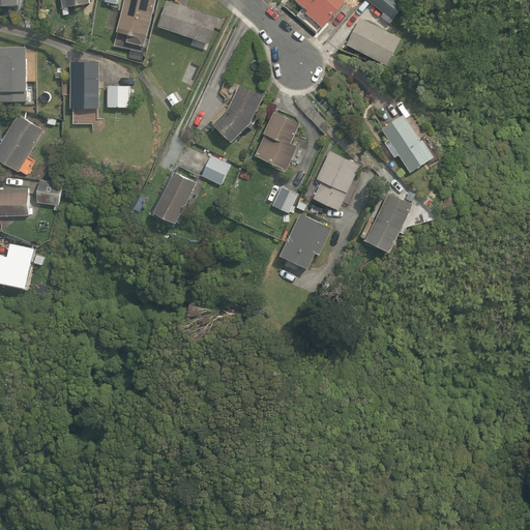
[(155,0),(124,0),(117,30),(119,31),(115,45),(131,49),(129,57),(143,60),(146,45),(146,43),(155,0)]
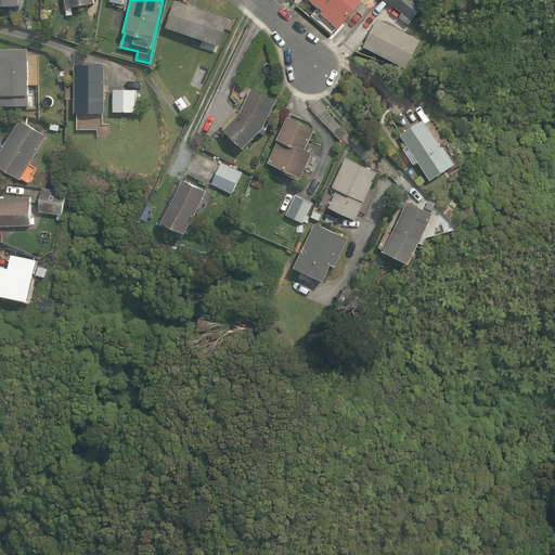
[(230,17),(177,0),(175,0),(166,26),(220,44),(230,17)]
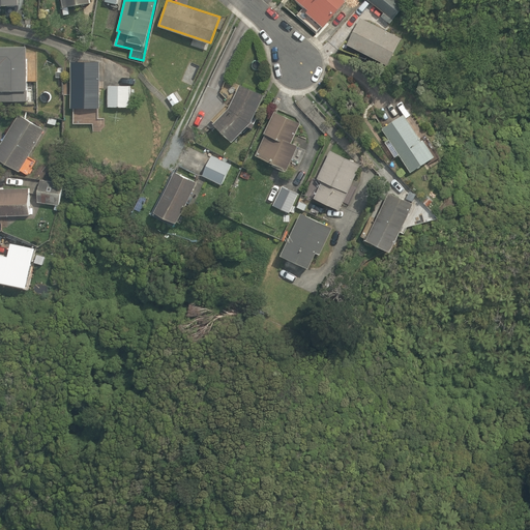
[(345,0),(296,0),(307,10),(305,12),(323,28),(346,0),(345,0)]
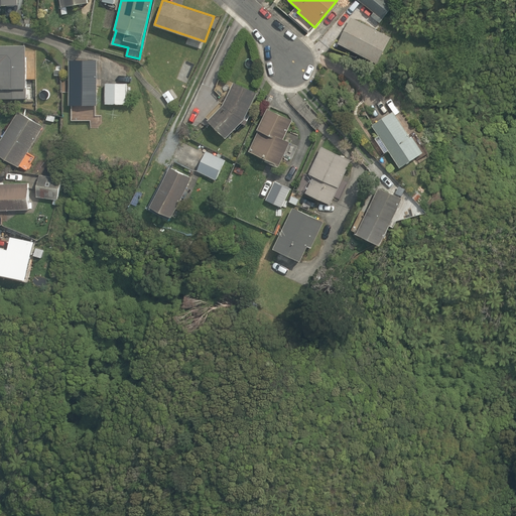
[(386,0),(359,0),(374,12),(371,15),(379,22),(393,5),(386,0)]
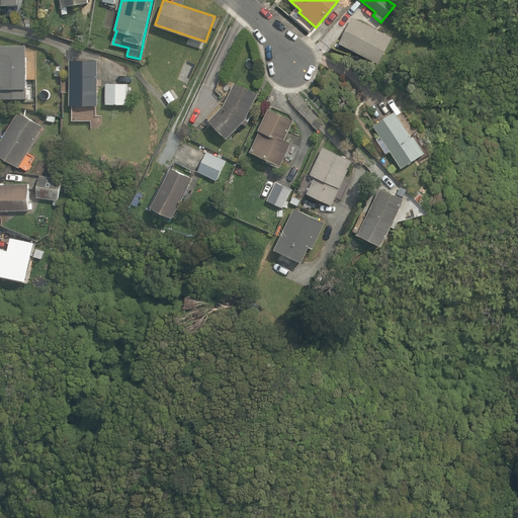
[(352,17),(339,44),(378,64),(393,37),(352,17)]
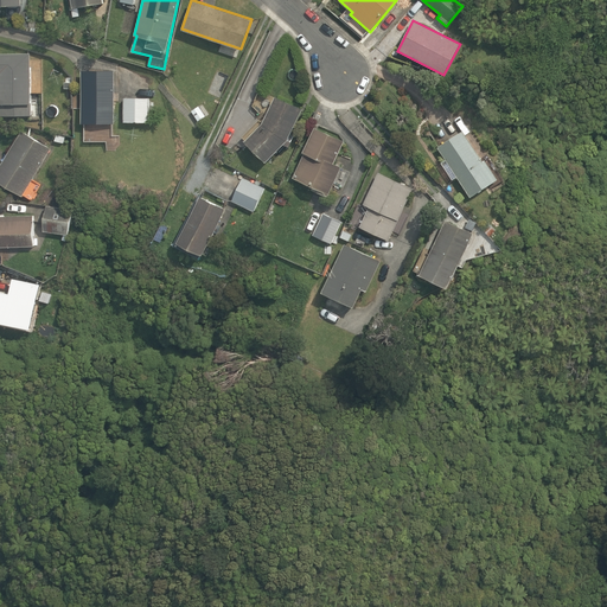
[(32,115),(30,52),(0,51),(0,102),(0,115),(32,115)]
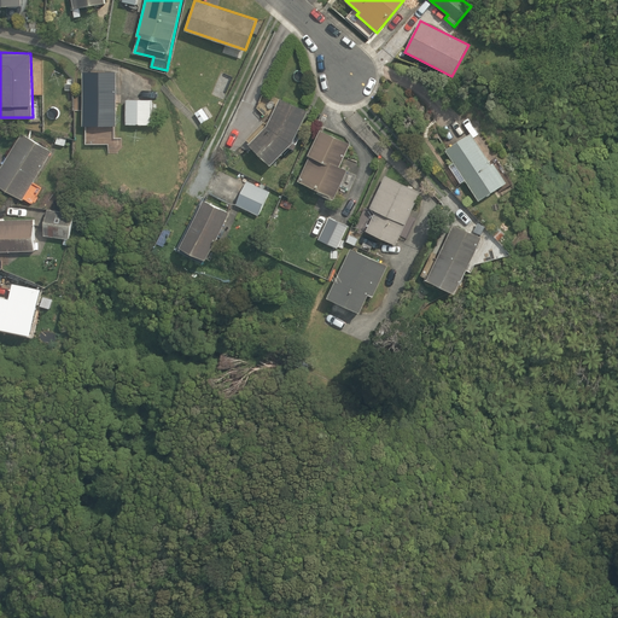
[(117,73),(83,73),(83,123),(117,123),(117,73)]
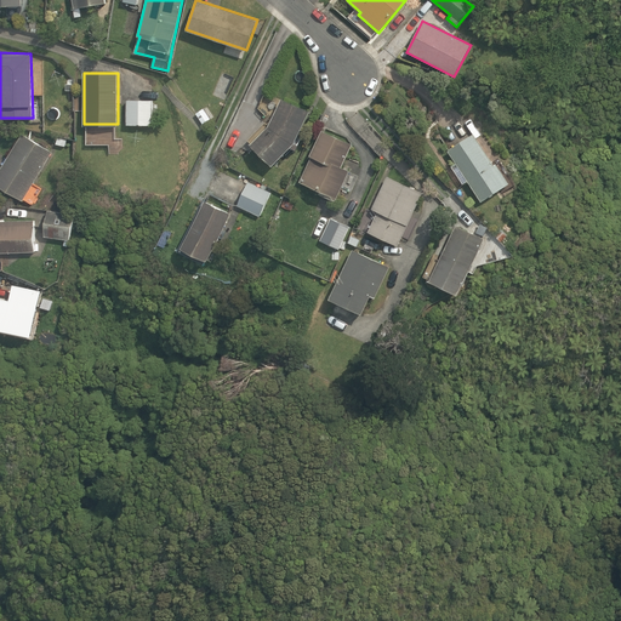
[(151,85),(152,100),(163,100),(163,85),(151,85)]
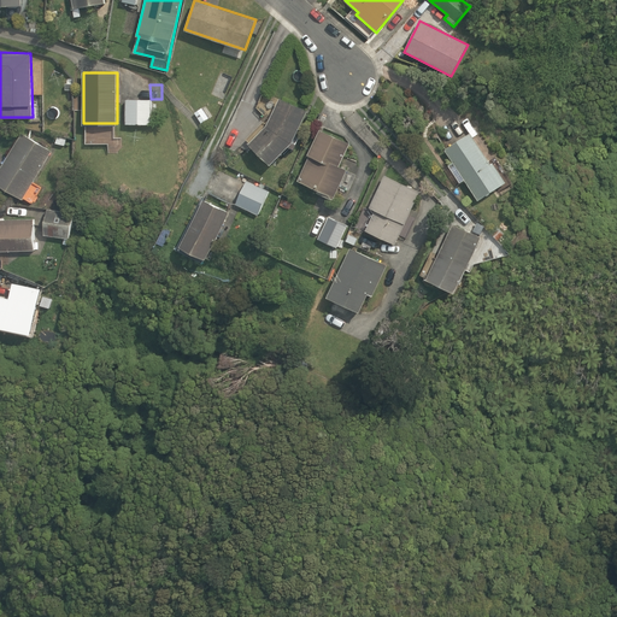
[(307,110),(280,97),(266,124),(248,142),(270,164),(293,141),(307,110)]
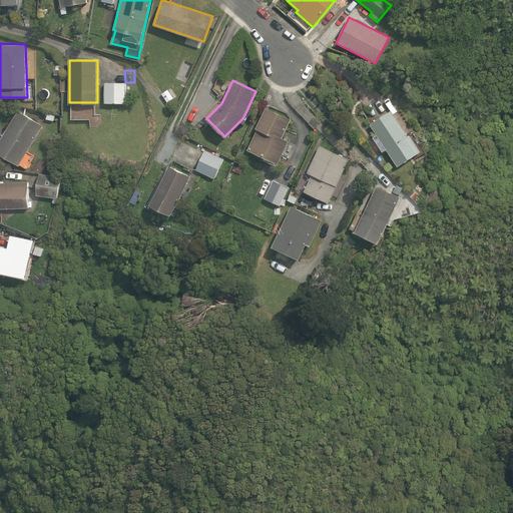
[(125,82),(105,82),(104,102),(125,103),(125,82)]
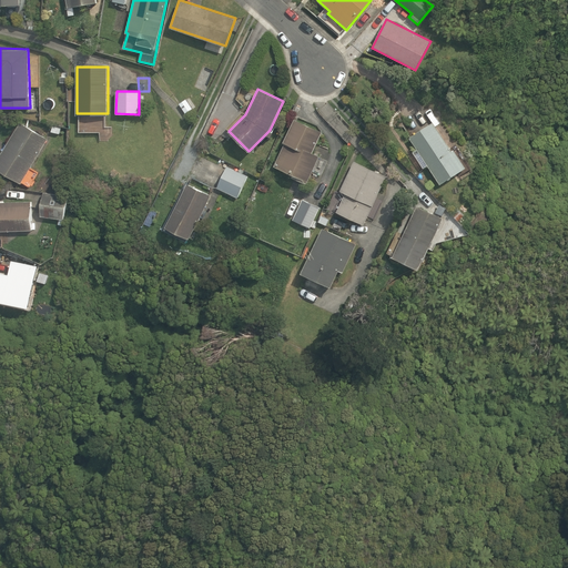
[(283,141),(285,142),(274,165),(293,173),(292,175),(306,183),(320,155),(313,152),(322,131),(294,119),(283,141)]
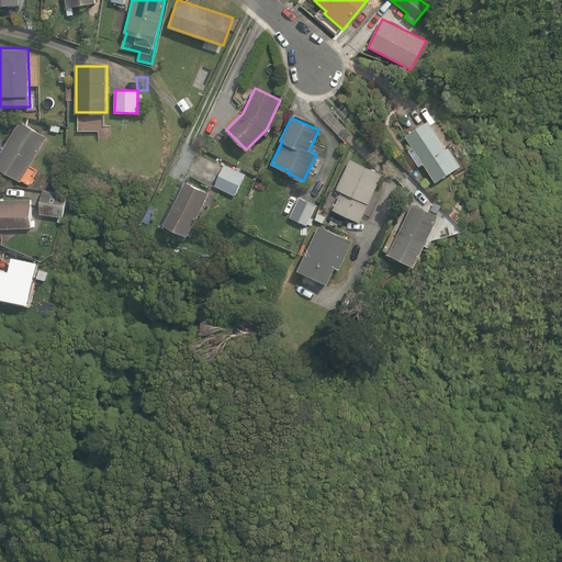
[(419,166),(423,164),(435,182),(461,165),(447,144),(446,144),(428,119),(405,135),(413,147),(408,149),(419,166)]
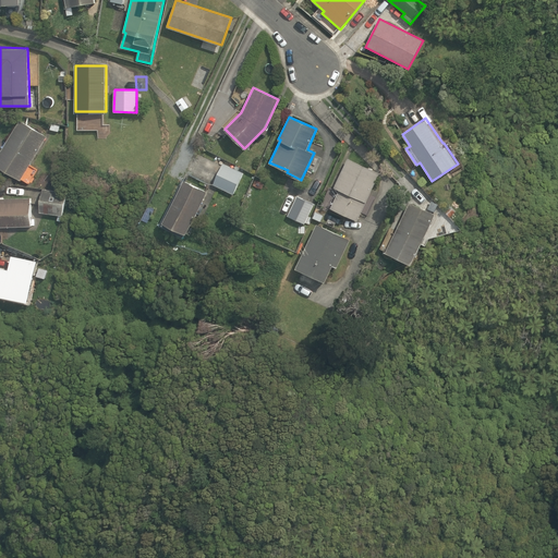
[(47,136),(21,119),(0,150),(0,167),(21,180),(47,136)]
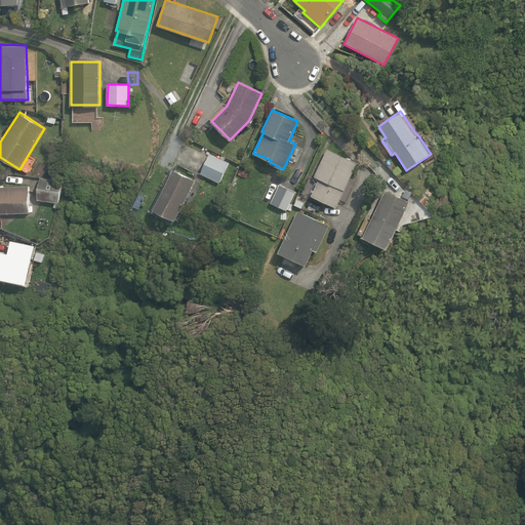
[(336,207),(357,162),(327,149),(314,175),(319,177),(311,196),(336,207)]
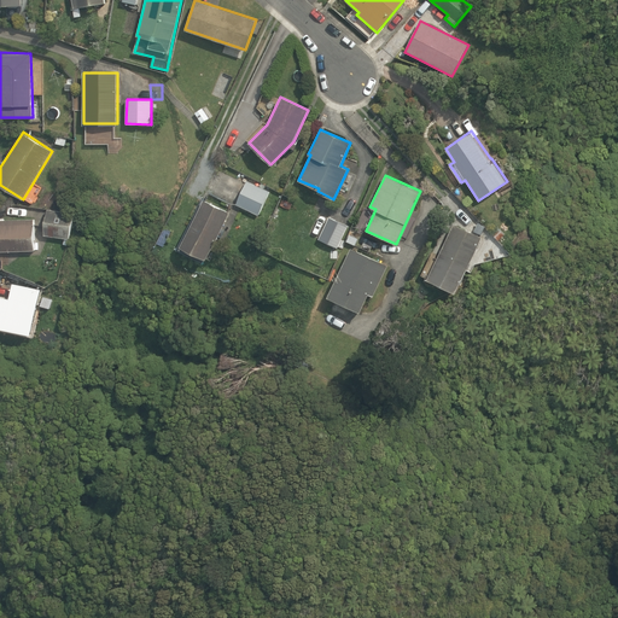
[(246,180),(235,204),(258,215),(269,191),(246,180)]
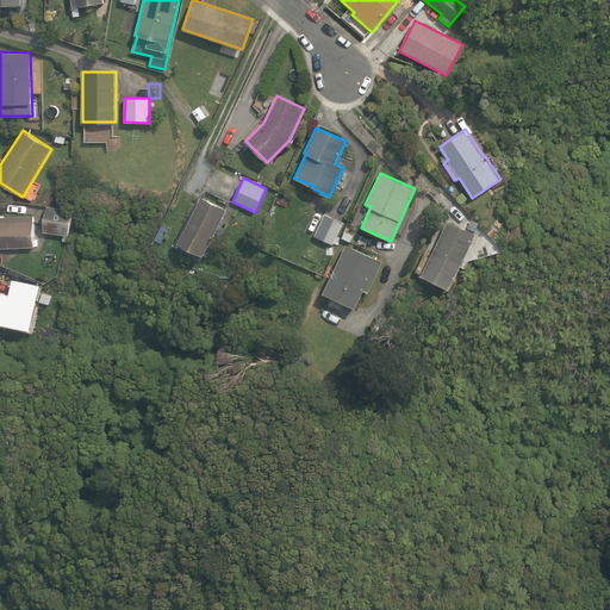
[(204,255),(226,209),(200,195),(199,197),(198,197),(174,246),(200,259),(203,254),(204,255)]
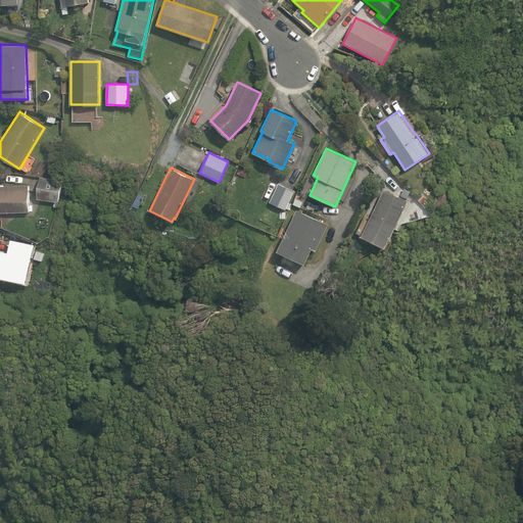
[(62,180),(41,177),(37,198),(58,202),(62,180)]
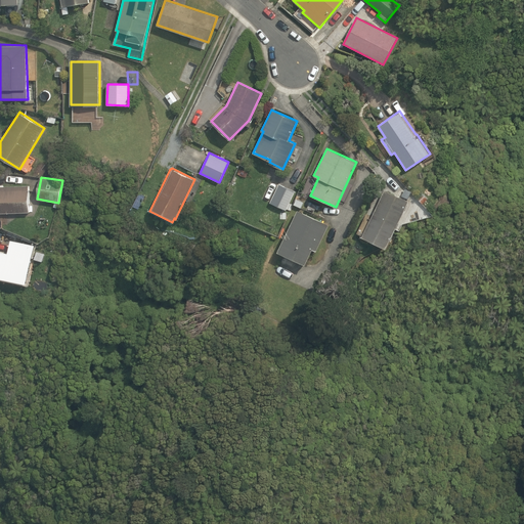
[(296,190),(279,182),(270,203),(286,210),(296,190)]
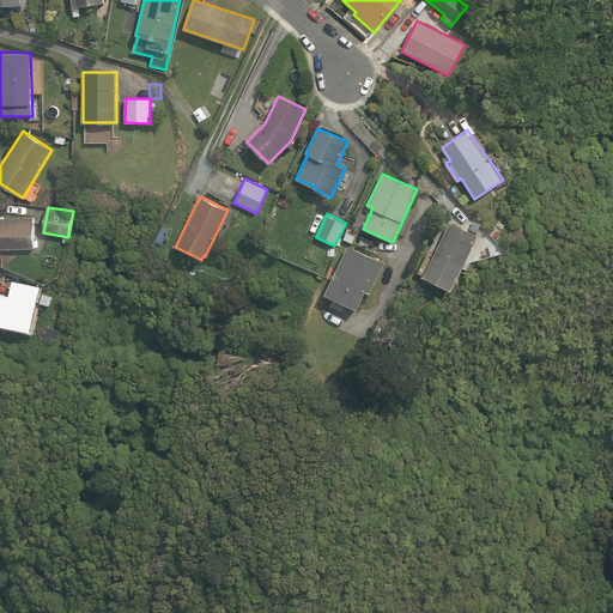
[(0,248),(35,248),(34,217),(0,217),(0,248)]
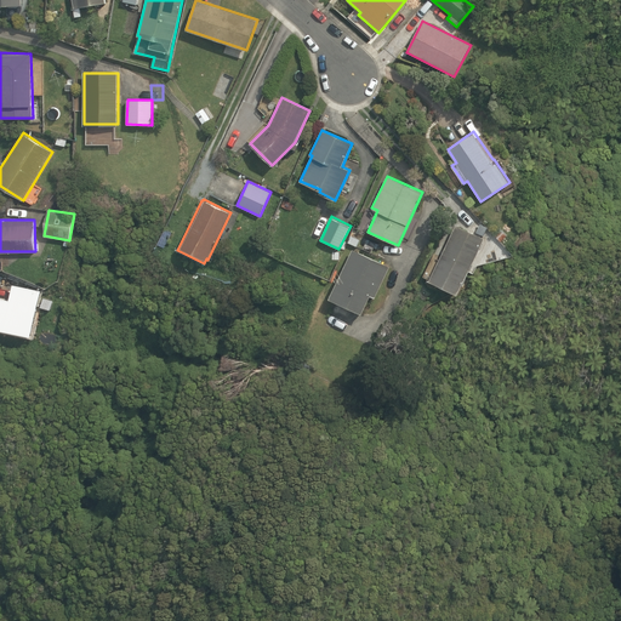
[(484,238),(455,224),(429,280),(457,294),(484,238)]
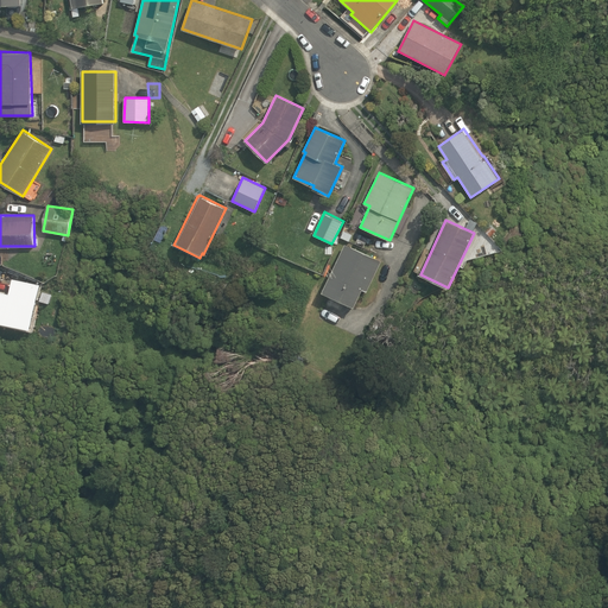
[(349,241),(352,234),(343,230),(341,238),(349,241)]
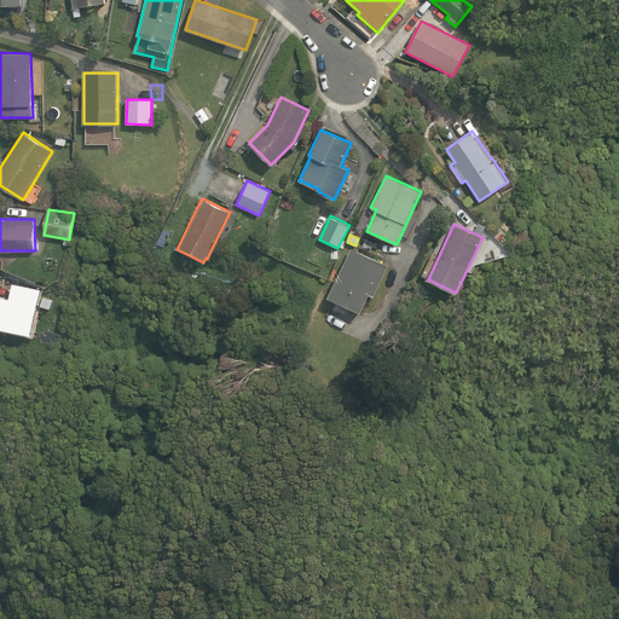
[(388,265),(352,248),(328,295),(360,312),(369,294),(374,295),(388,265)]
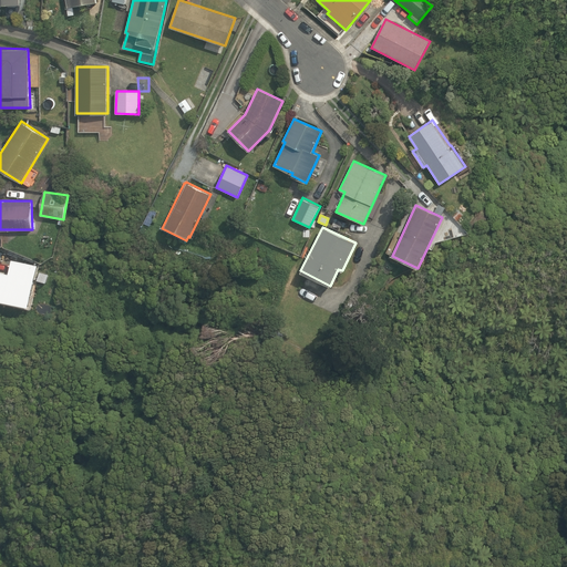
[(9,272),(0,270),(0,299),(28,305),(38,265),(12,259),(9,272)]
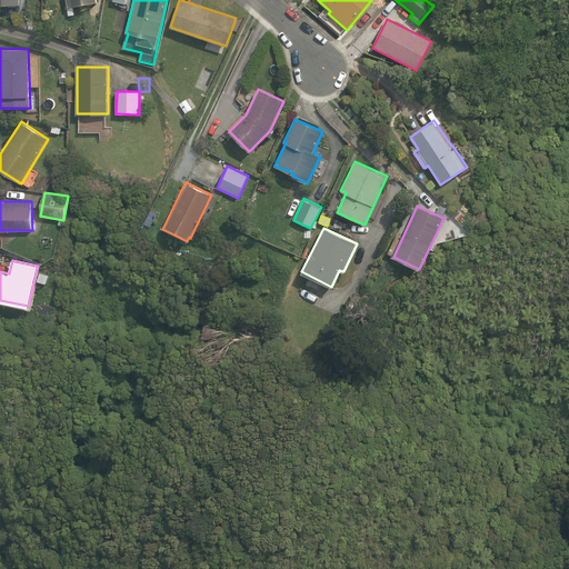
[(49,275),(40,272),(37,280),(46,282),(49,275)]
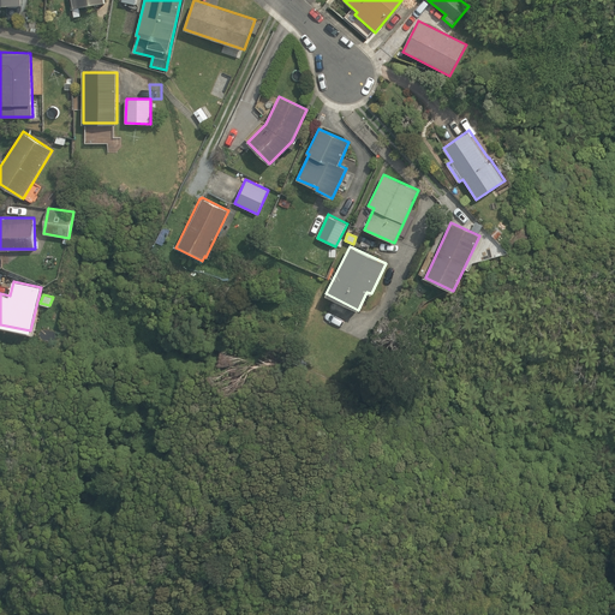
All buildings are outlined.
